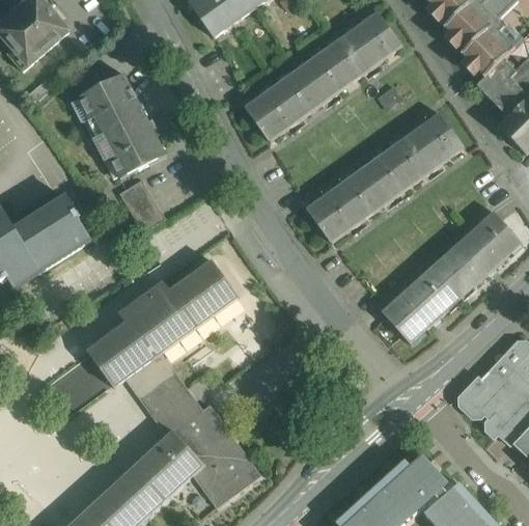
[(29,0),(26,3),(25,3),(14,12),(14,14),(0,25),(0,31),(14,48),(7,53),(22,70),(67,30),(61,23),(62,22),(50,6),(50,3),(50,1),(50,0),(29,0)]
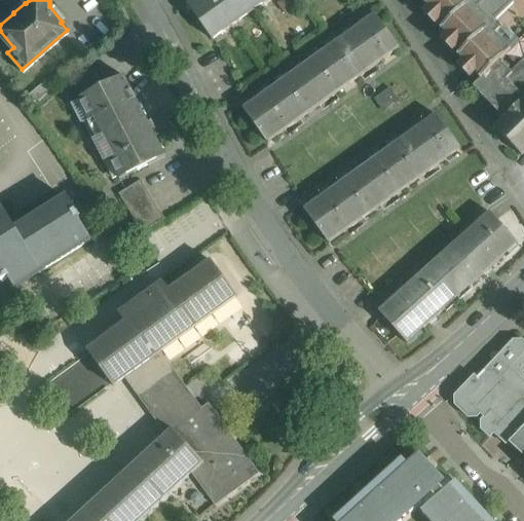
[(187,0),(186,1),(211,35),(259,0),(187,0)]
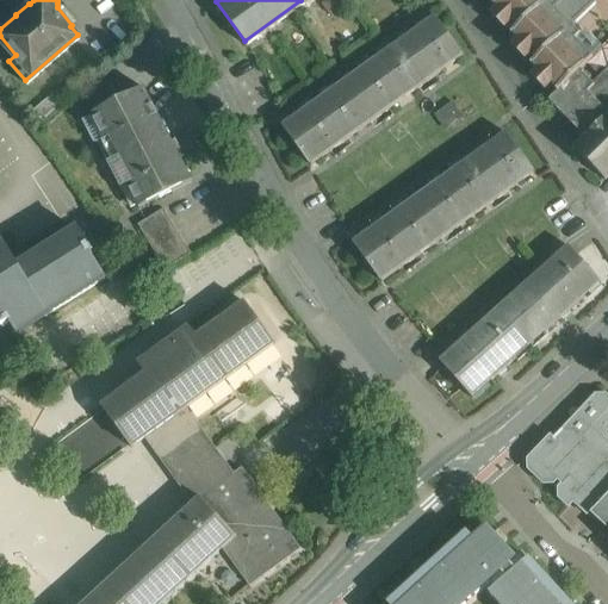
[(489,0),(514,24),(508,30),(533,55),(528,60),(556,88),(577,67),(591,54),(572,35),(578,30),(553,5),(558,0),(489,0)]
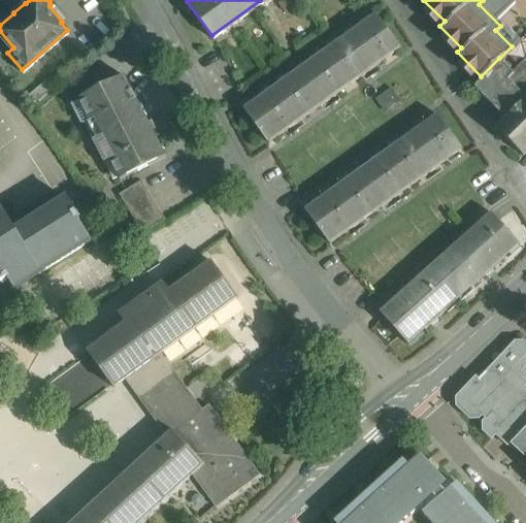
[(399,43),(374,9),(330,41),(355,75),(399,43)]
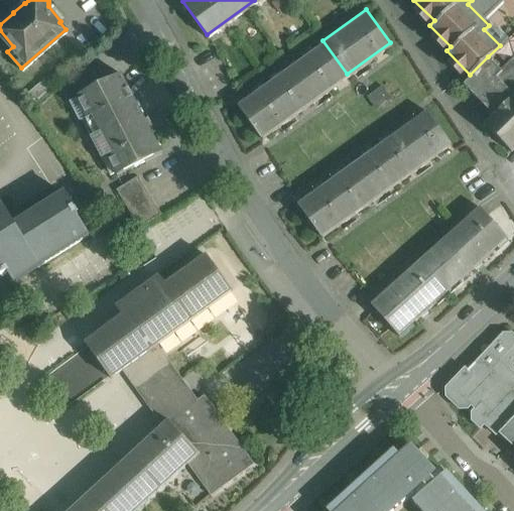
[(347,74),(323,40),(280,72),(304,104),(347,74)]
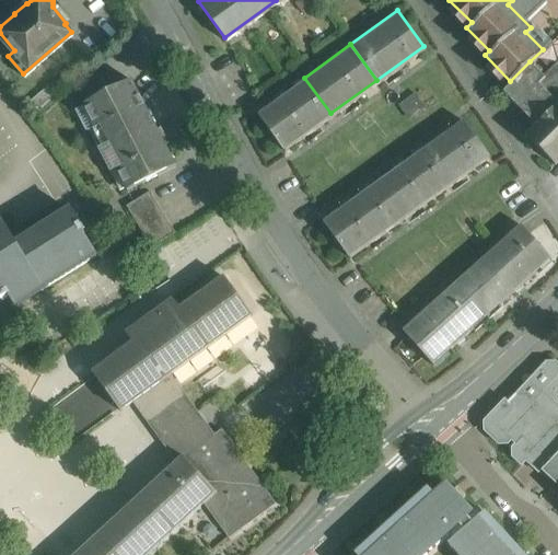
[(557,58),(543,73),(544,74),(537,81),(556,100),(557,97),(557,58)]
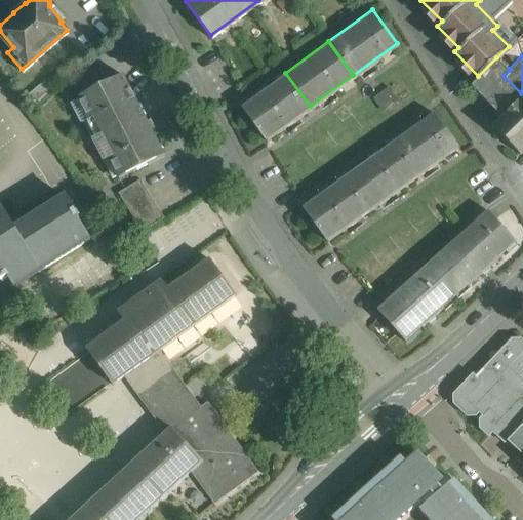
[(478,76),(471,83),(500,114),(521,93),(504,76),(510,70),(509,69),(496,57),(478,76)]
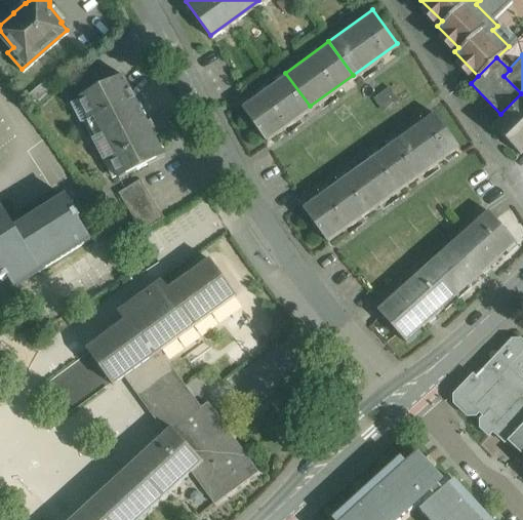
[(164,152),(122,72),(76,95),(118,175),(164,152)]
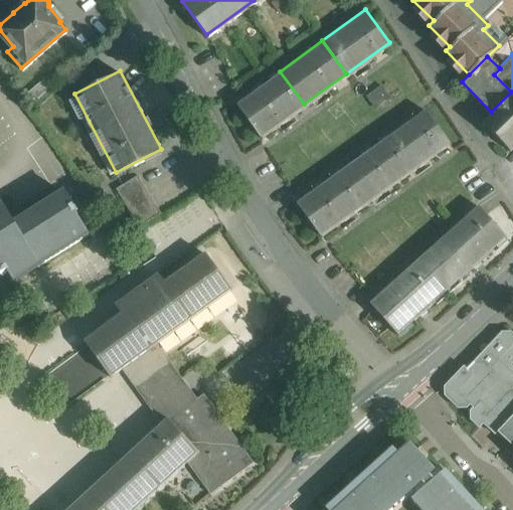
[(304,104),(280,71),(237,103),(262,135),(304,104)]
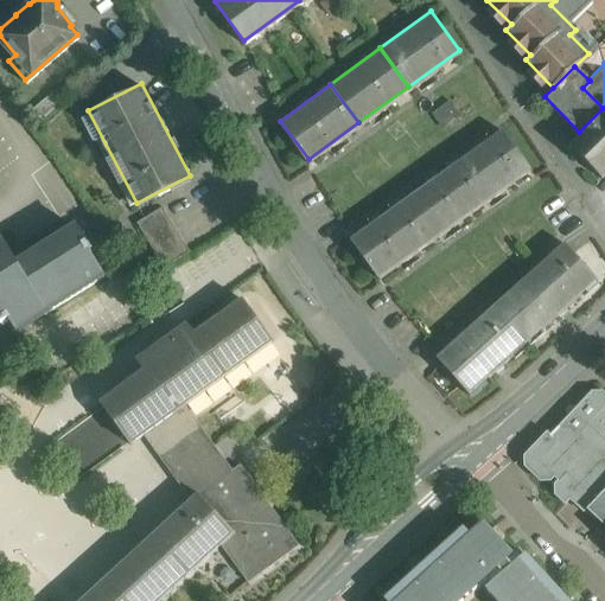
[(51,89),(31,106),(39,116),(59,100),(51,89)]
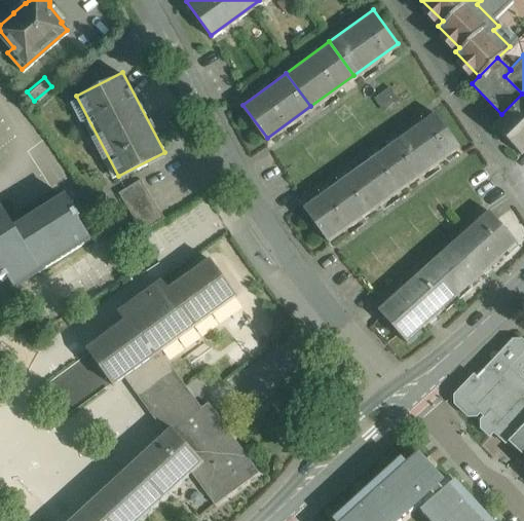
[(501,114),(491,123),(519,152),(523,146),(523,91),(522,94),(501,114)]
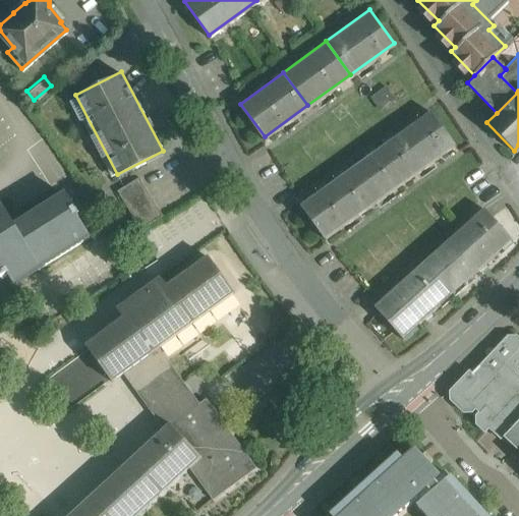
[(454,141),(429,109),(387,140),(410,173),(454,141)]
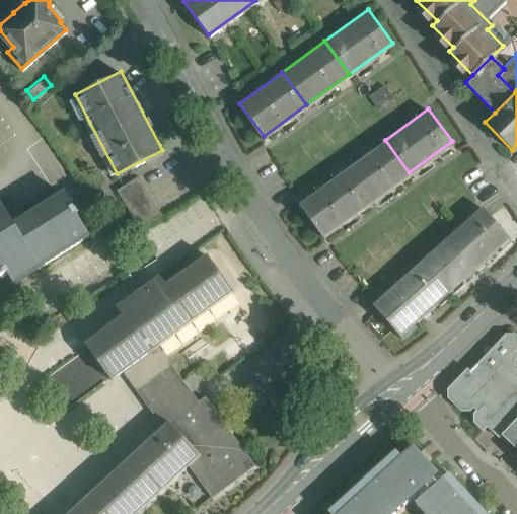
[(409,172),(385,140),(342,170),(366,204),(409,172)]
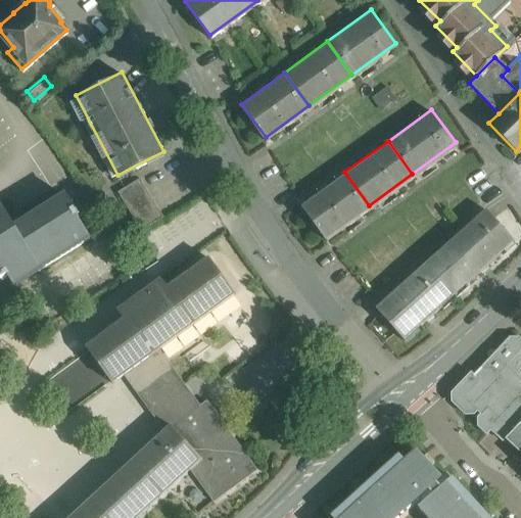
[(369,205),(344,172),(301,203),(325,237),(369,205)]
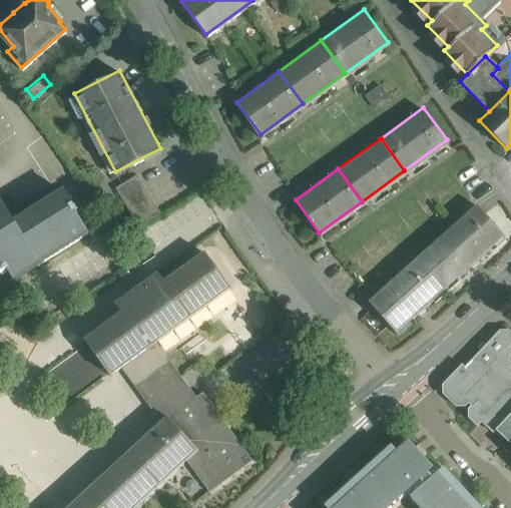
[(159,209),(136,171),(114,185),(137,222),(159,209)]
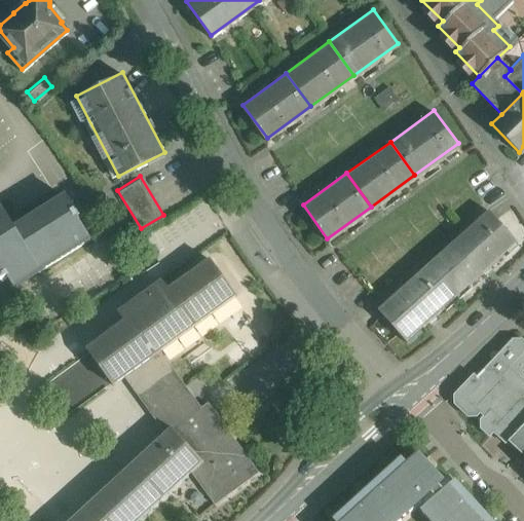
[(64,195),(13,227),(1,208),(0,209),(0,264),(2,263),(13,283),(38,267),(38,266),(86,235),(74,215),(76,214),(64,195)]
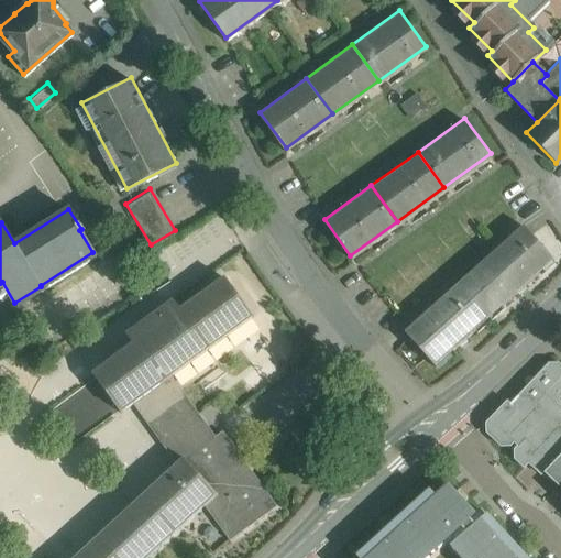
[(523,222),(458,281),(487,315),(552,256),(523,222)]
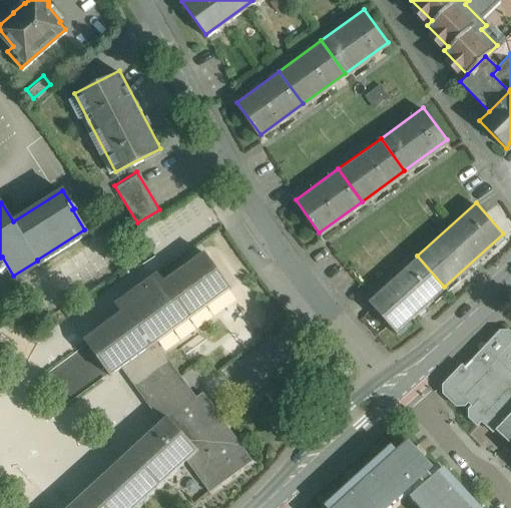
[(194,237),(128,286),(136,297),(202,248),(194,237)]
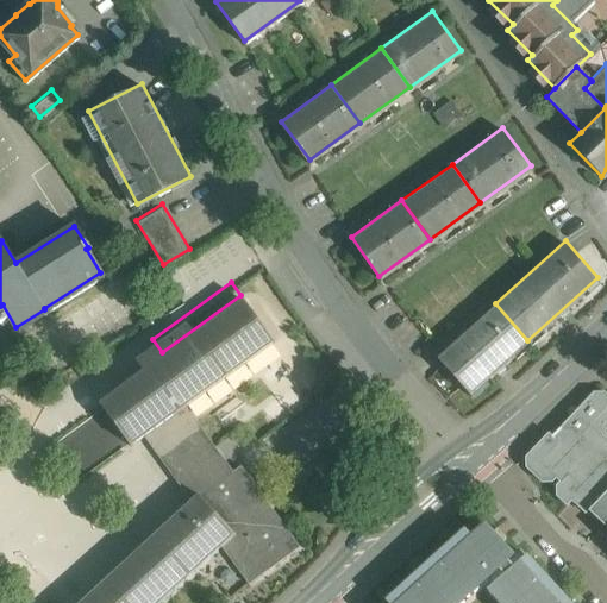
[(162,313),(150,294),(139,301),(148,314),(151,320),(162,313)]
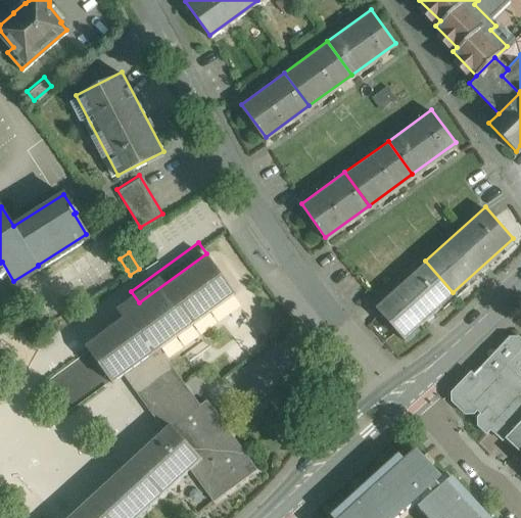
[(207,255),(85,343),(110,379),(122,372),(157,345),(233,291),(207,255)]
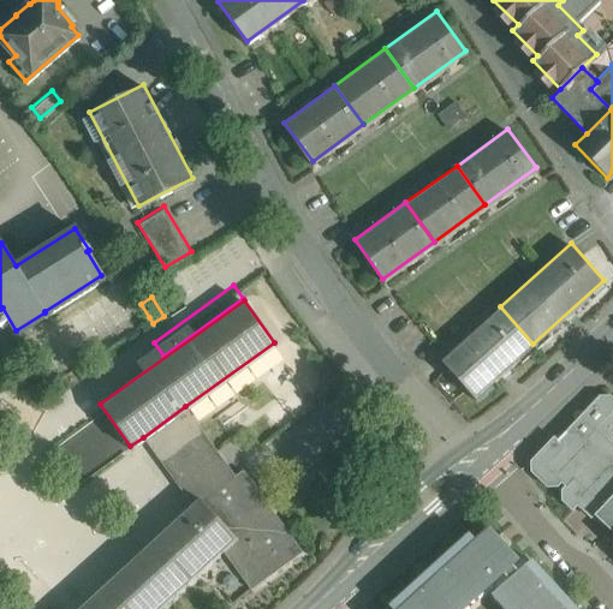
[(500,306),(441,359),(474,396),(533,344),(500,306)]
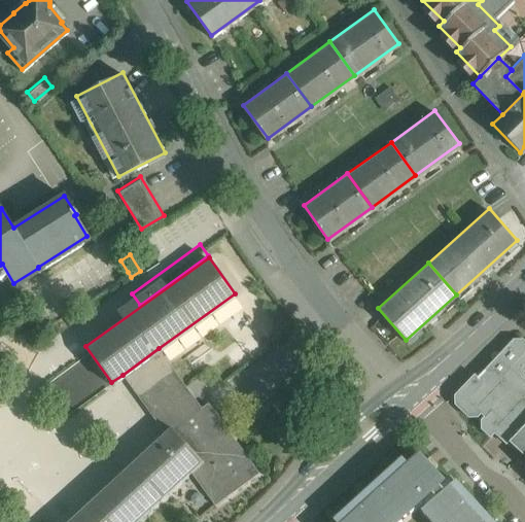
[(140,305),(132,293),(114,306),(123,317),(140,305)]
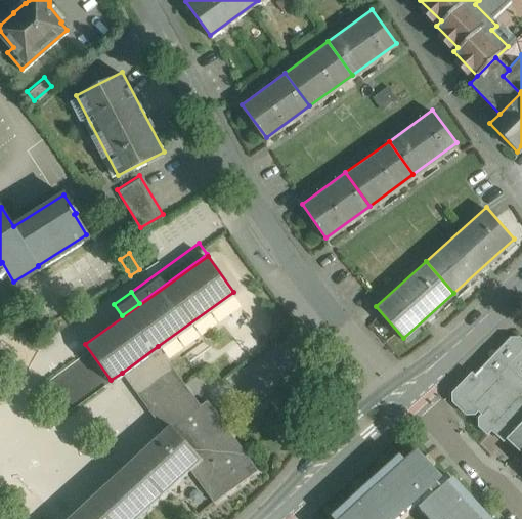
[(509,334),(496,347),(496,356),(505,363),(521,345),(521,337),(518,334),(509,334)]
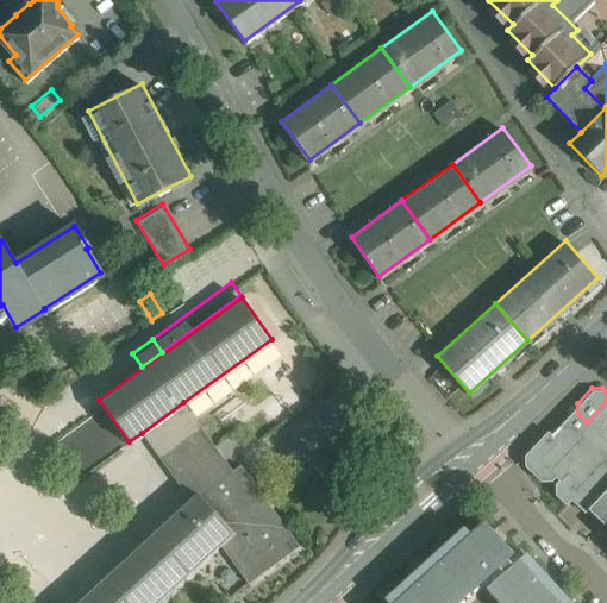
[(606,401),(587,422),(577,432),(569,424),(558,425),(550,433),(556,439),(542,454),(542,463),(554,473),(558,478),(559,479),(568,472),(595,498),(592,503),(606,517),(606,401)]
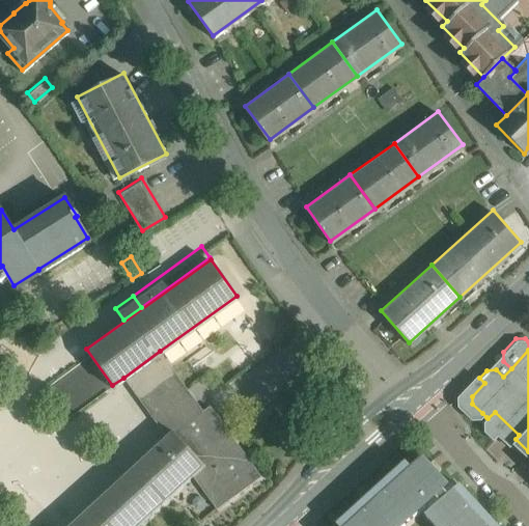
[(201,409),(160,351),(123,378),(166,436),(172,430),(201,409)]
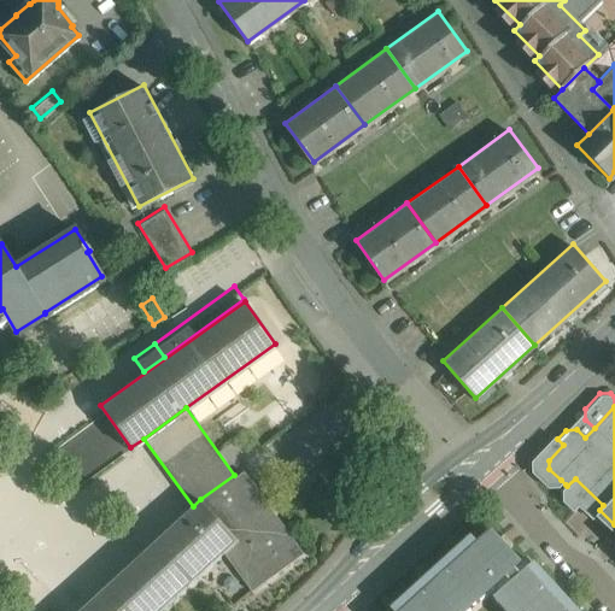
[(585,409),(566,430),(577,429),(585,438),(595,428),(585,419),(585,409)]
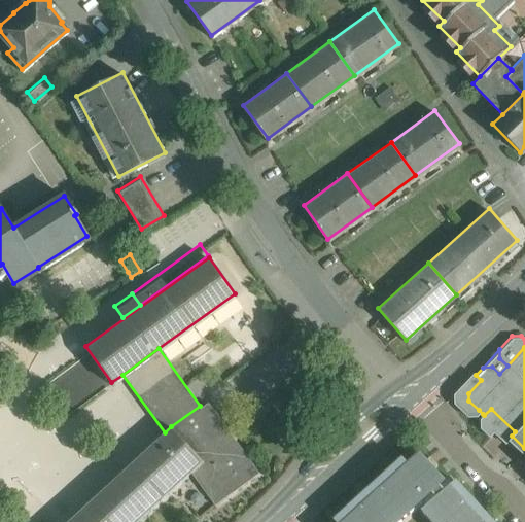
[(473,372),(454,392),(454,402),(467,414),(476,413),(479,410),(468,401),(468,393),(481,380),(476,375),(473,372)]
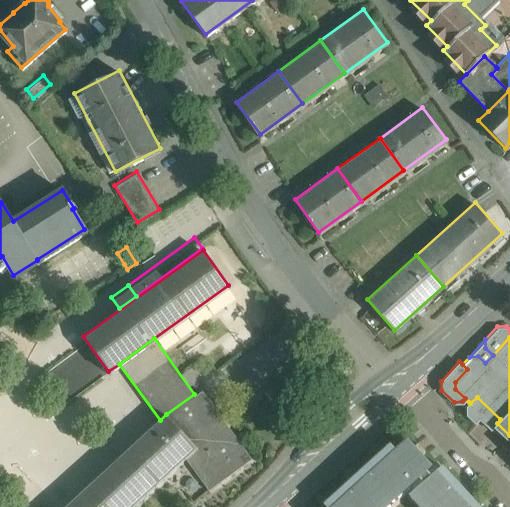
[(249,456),(200,391),(201,390),(201,389),(194,394),(166,414),(196,447),(185,457),(208,489),(251,457),(250,455),(249,456)]
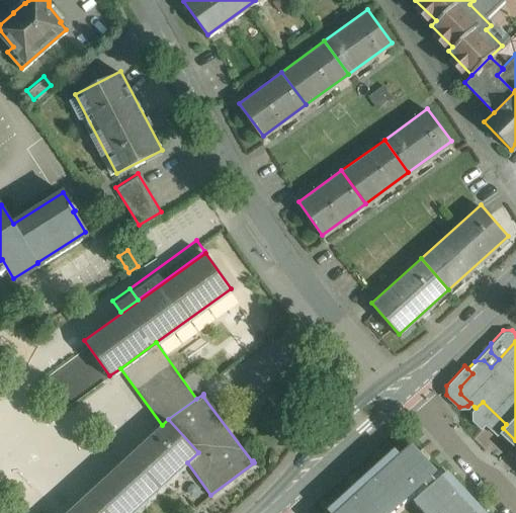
[(506,424),(483,402),(476,408),(475,407),(471,410),(473,418),(481,426),(485,422),(496,433),(500,430),(503,428),(506,424)]
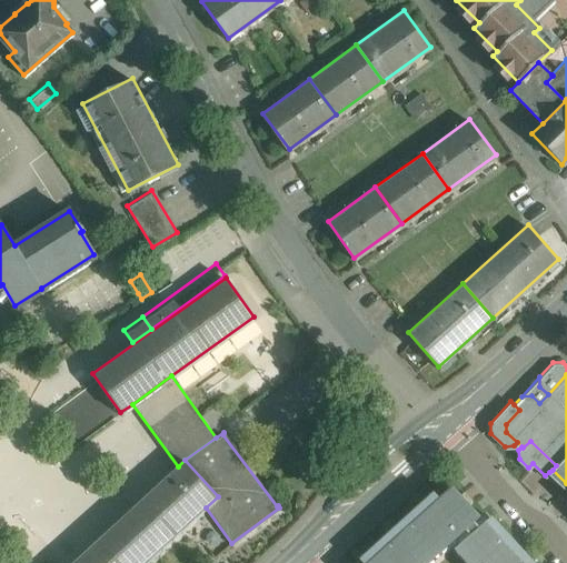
[(71,562),(143,562),(206,508),(218,496),(185,460),(178,466),(71,562)]
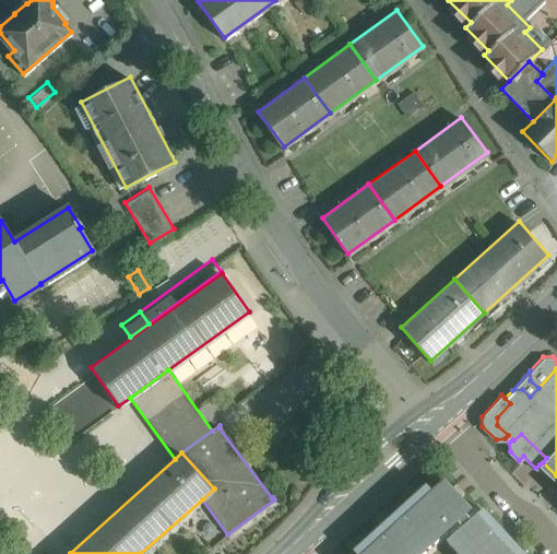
[(556,475),(543,462),(540,464),(538,467),(556,483),(556,475)]
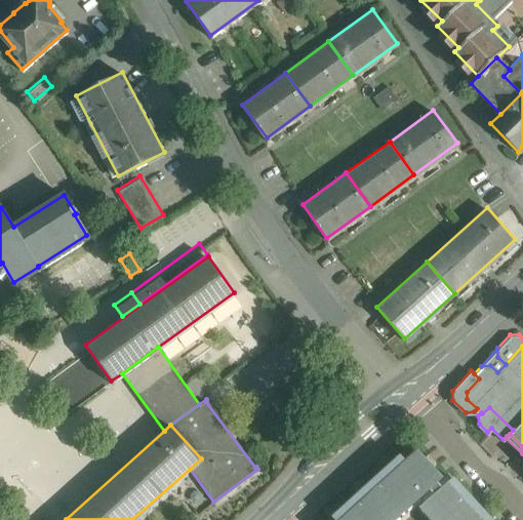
[(492,519),(447,470),(441,475),(417,449),(405,461),(399,454),(332,515),(336,519),(394,519),(419,497),(425,503),(419,507),(431,519),(492,519)]
